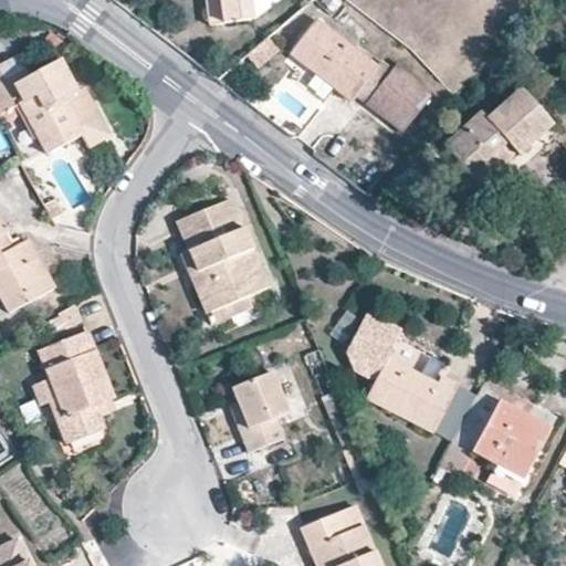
[(222,24),(219,0),(203,0),(208,27),(222,24)]
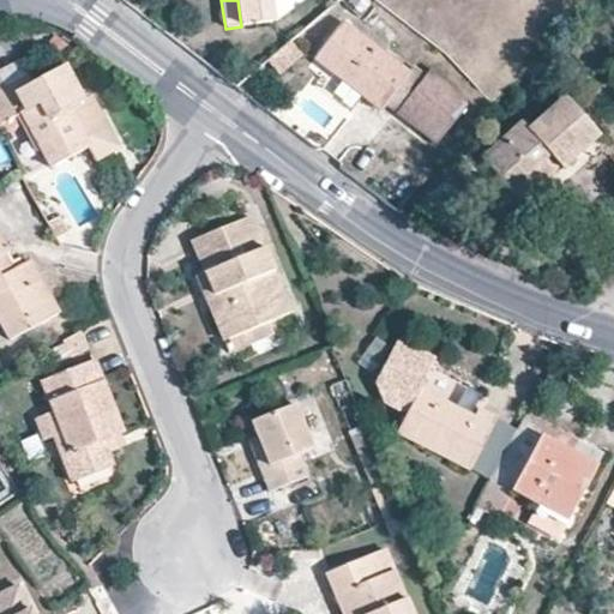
[(238,0),(241,26),(277,22),(293,8),(292,0),(238,0)]
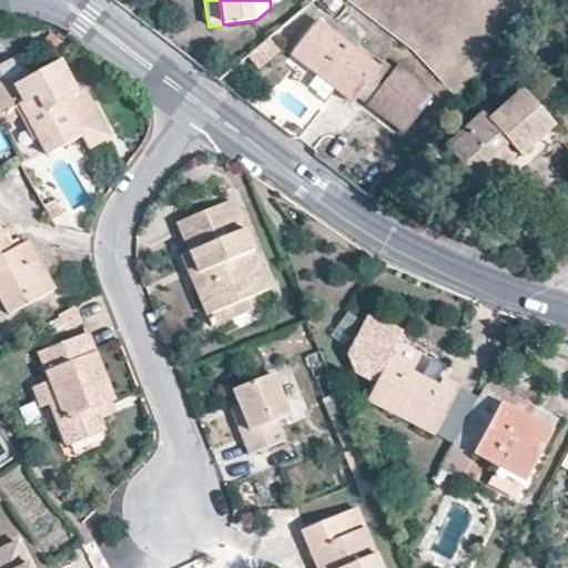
[(388,75),(379,68),(317,20),(291,57),(352,103),(358,94),(405,130),(434,100),(399,61),(388,75)]
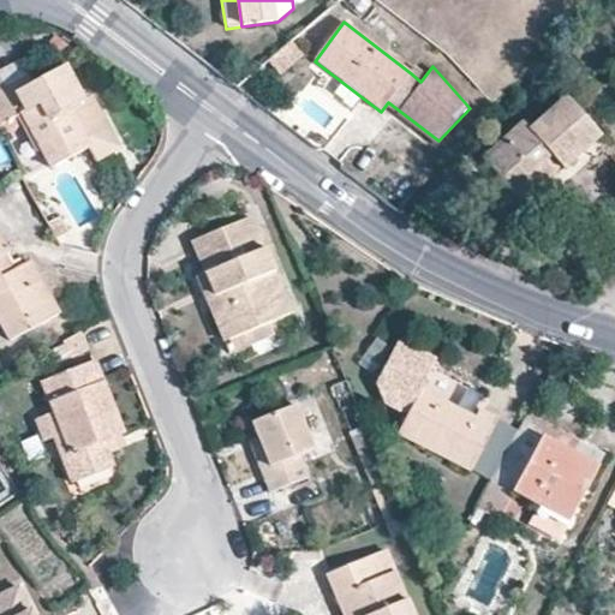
[(55,64),(73,40),(64,33),(58,31),(42,52),(55,64)]
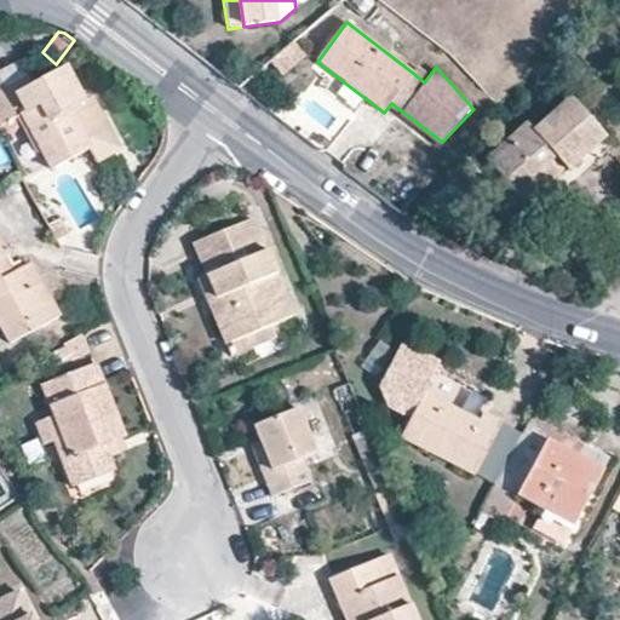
[(291,44),(268,62),(281,78),(304,59),(291,44)]
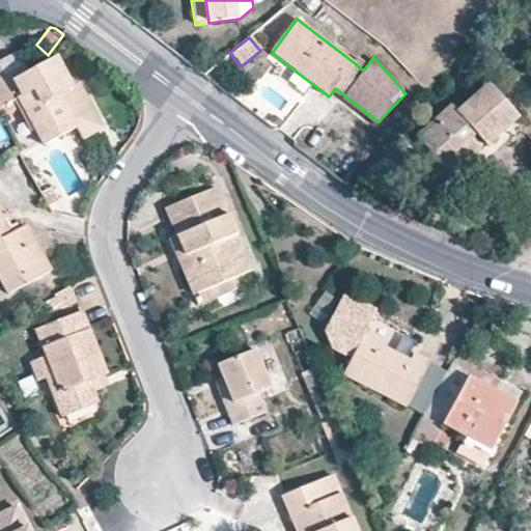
[(102,129),(78,83),(72,86),(55,57),(28,73),(11,81),(8,76),(0,80),(0,108),(0,109),(19,99),(22,105),(44,146),(78,129),(83,139),(102,129)]
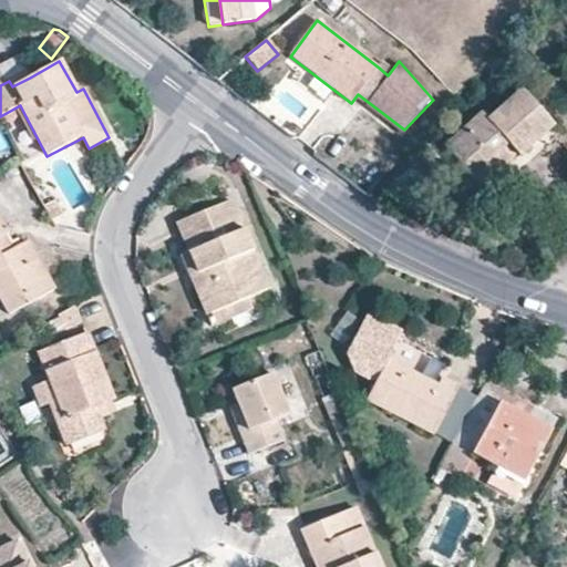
[(12,86),(30,78),(27,71),(9,81),(12,86)]
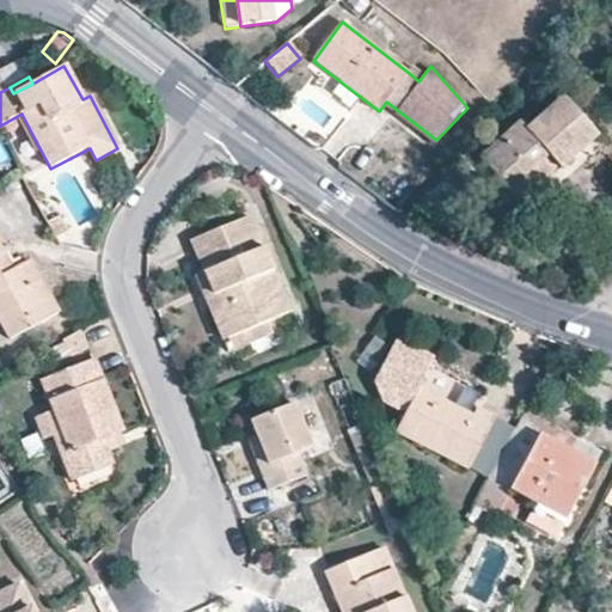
[(479,157),(508,189),(548,154),(558,166),(560,167),(598,135),(563,97),(526,129),(520,122),(479,157)]
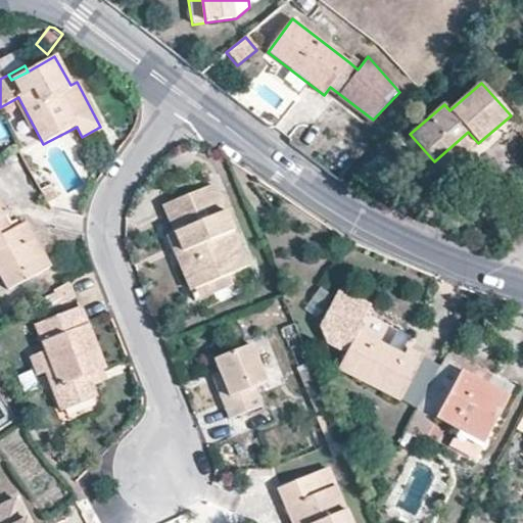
[(3,113),(21,103),(18,97),(0,107),(3,113)]
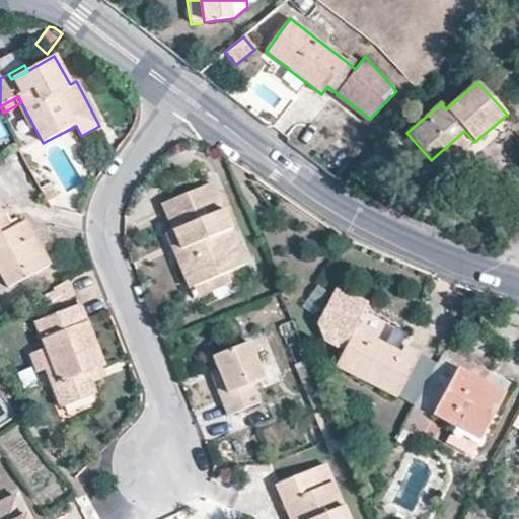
[(439,170),(473,141),(464,131),(431,160),(439,170)]
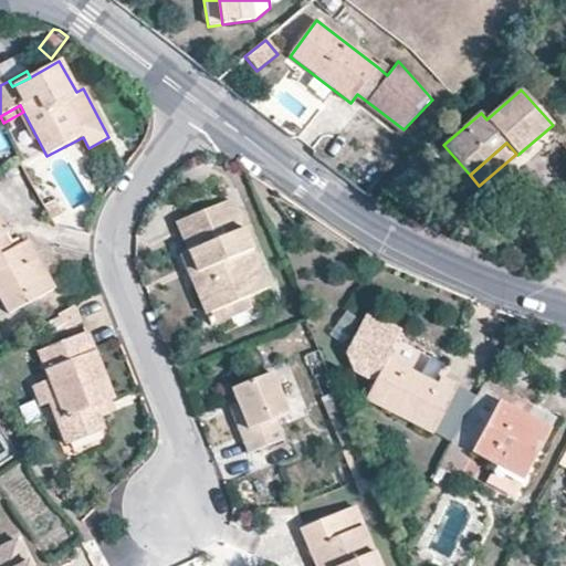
[(63,215),(55,200),(46,205),(54,219),(63,215)]
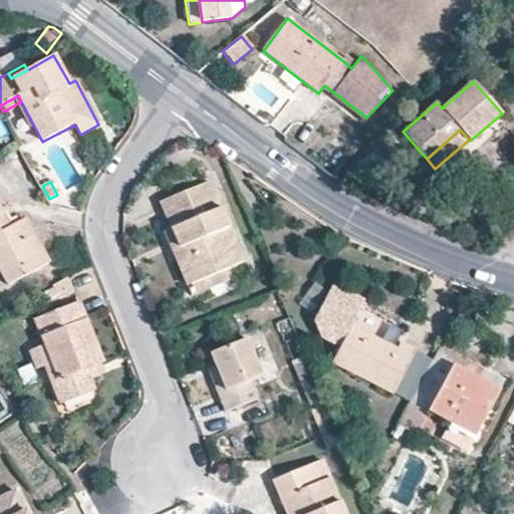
[(243,263),(229,229),(230,228),(222,208),(220,208),(209,182),(160,202),(171,228),(180,249),(173,251),(187,286),(224,271),(243,263)]
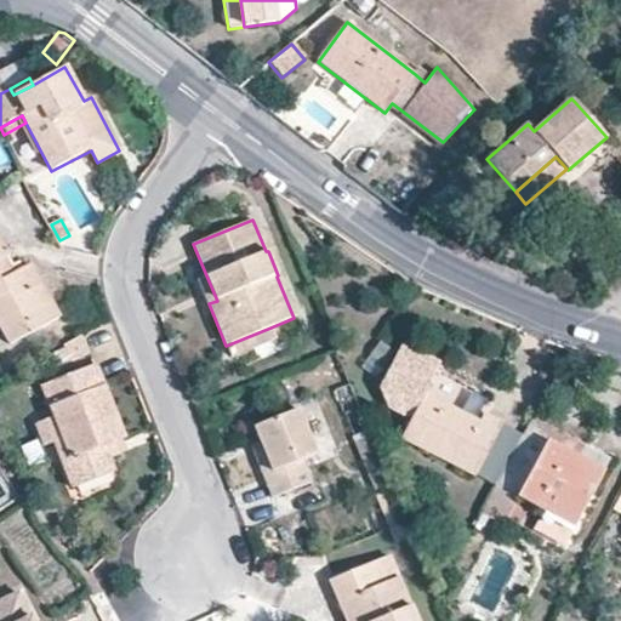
[(0,325),(11,345),(60,318),(30,263),(13,273),(0,279),(0,260),(5,257),(9,255),(0,239),(0,325)]
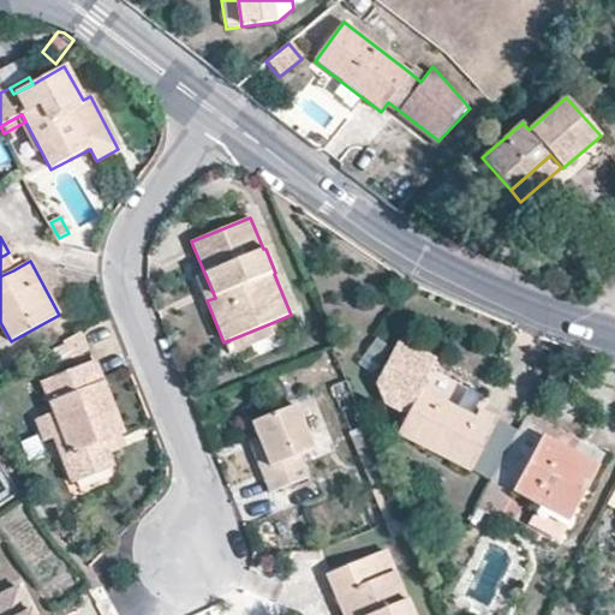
[(0,276),(13,270),(5,255),(0,257),(0,276)]
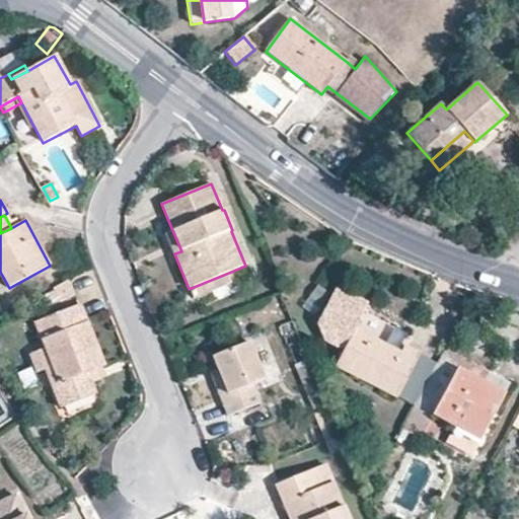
[(181,251),(172,230),(165,233),(174,253),(181,251)]
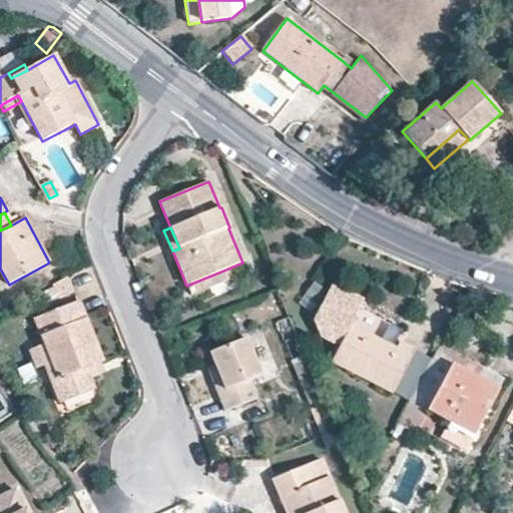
[(228,281),(223,271),(186,286),(191,297),(228,281)]
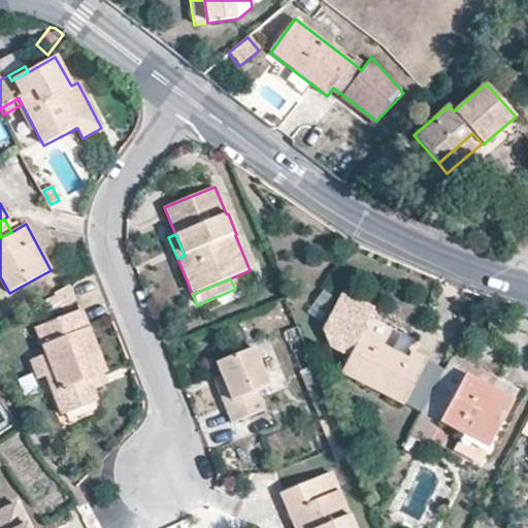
[(76,300),(69,286),(56,293),(61,307),(76,300)]
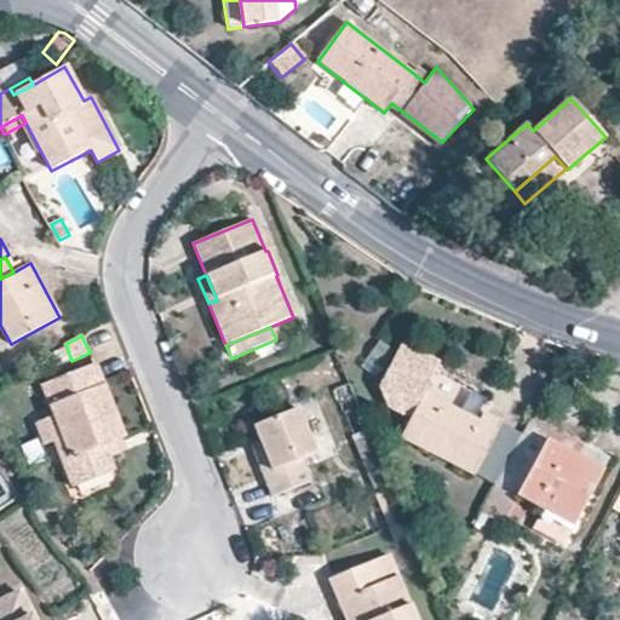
[(369,386),(396,350),(382,339),(355,375),(369,386)]
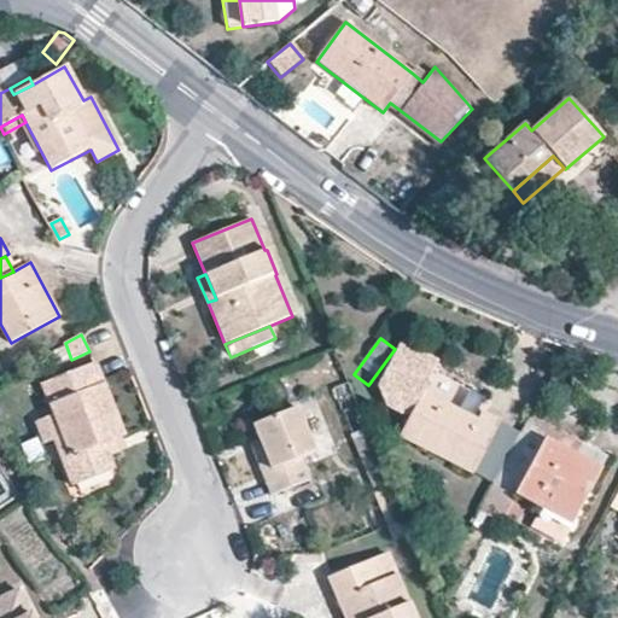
[(473,473),(500,421),(482,412),(477,420),(456,409),(453,417),(420,400),(424,392),(439,362),(401,343),(380,385),(389,407),(410,419),(401,437),(473,473)]
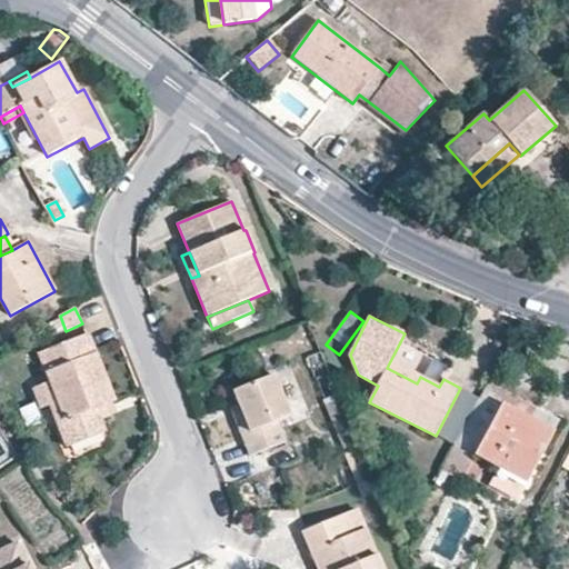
[(66,421),(58,425),(67,448),(103,433),(99,420),(95,409),(106,405),(115,401),(88,335),(39,353),(50,382),(32,389),(40,410),(50,407),(58,403),(66,421)]
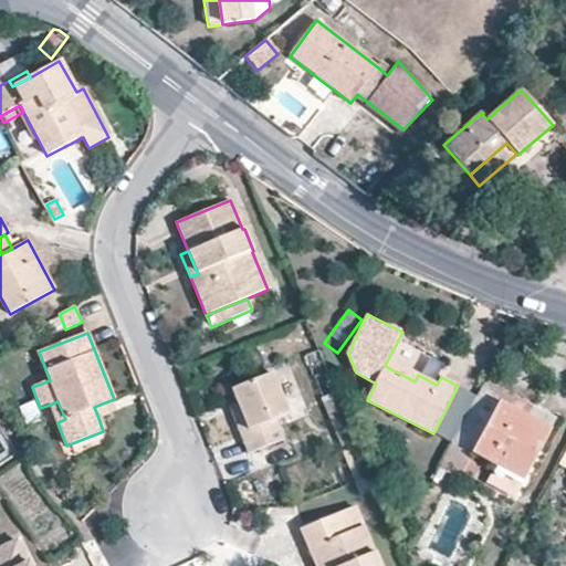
[(418,375),(388,359),(385,366),(415,381),(418,375)]
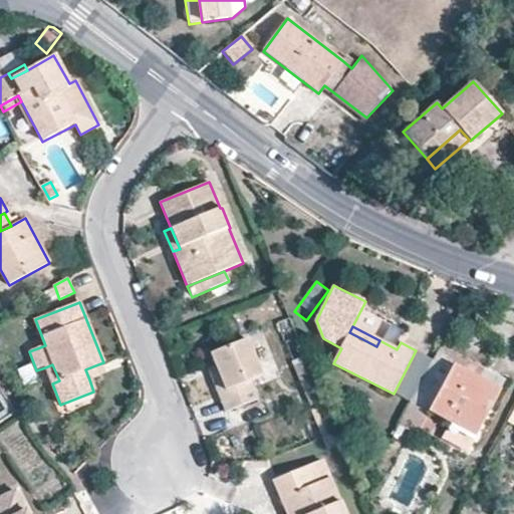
[(263,376),(248,338),(210,353),(215,366),(208,369),(225,413),(258,400),(251,380),(263,376)]
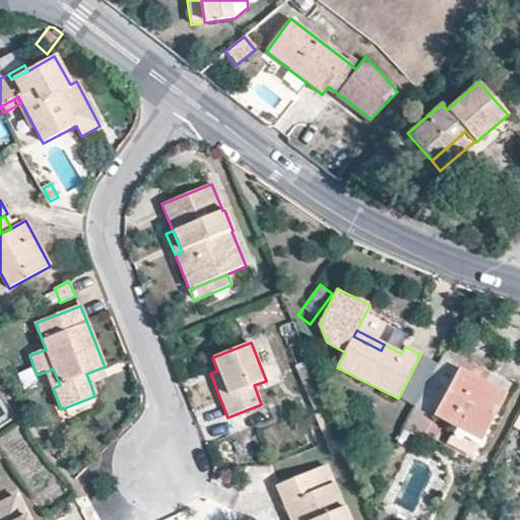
[(489,372),(446,350),(440,361),(482,383),(489,372)]
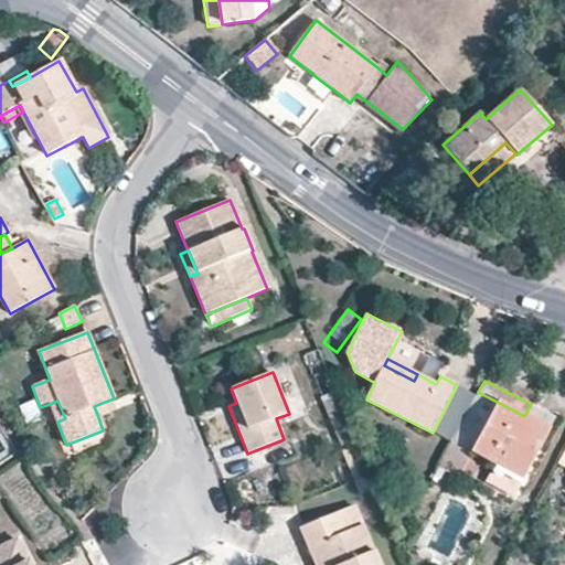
[(522,479),(548,428),(524,416),(478,392),(451,441),(471,452),(522,479)]
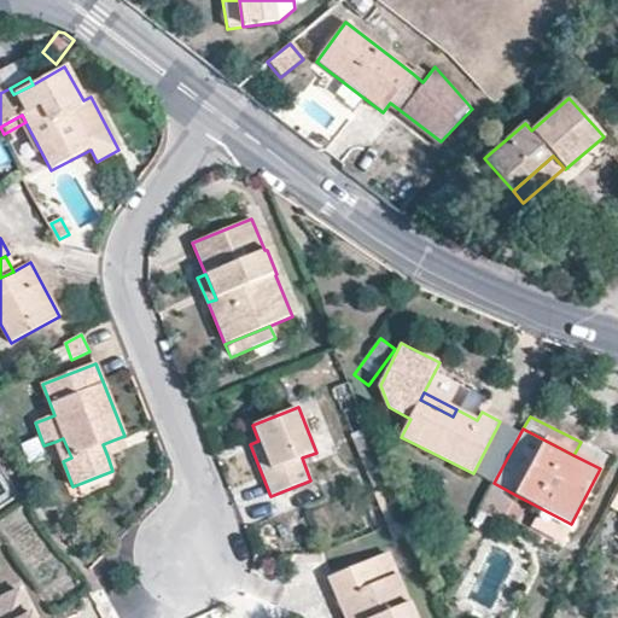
[(71,458),(63,438),(54,442),(63,461),(71,458)]
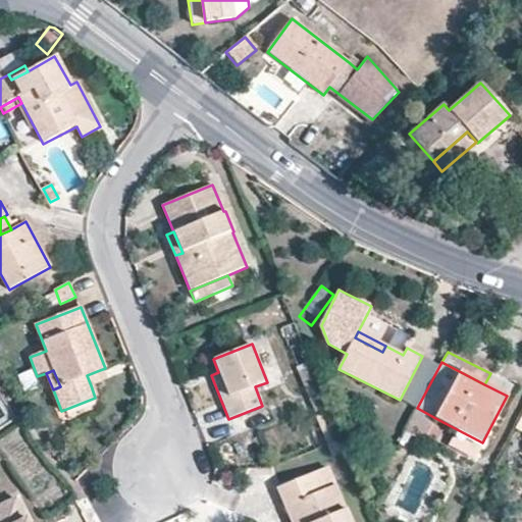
[(97,371),(87,375),(91,385),(101,381),(99,376),(97,371)]
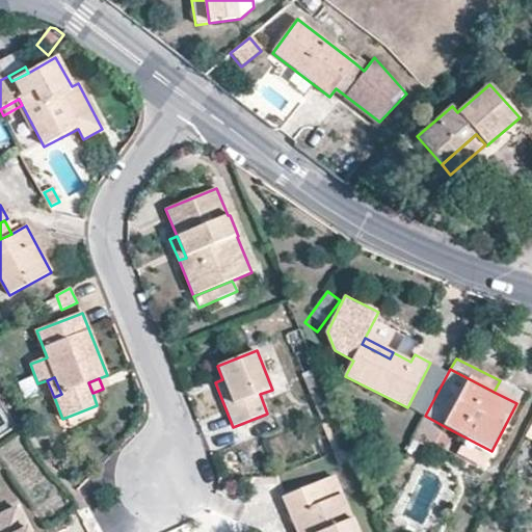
[(431,451),(444,426),(425,416),(411,441),(431,451)]
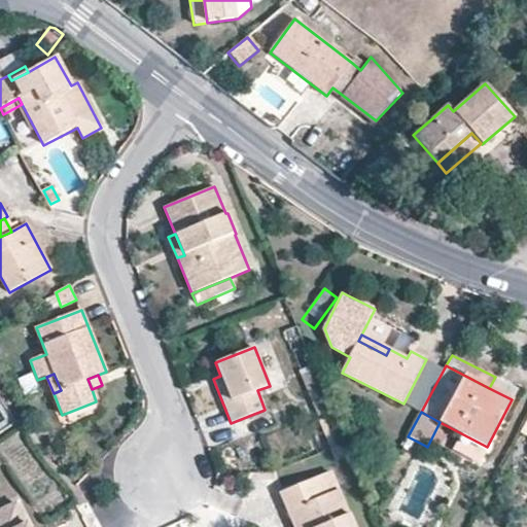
[(346,444),(334,415),(320,420),(331,450),(346,444)]
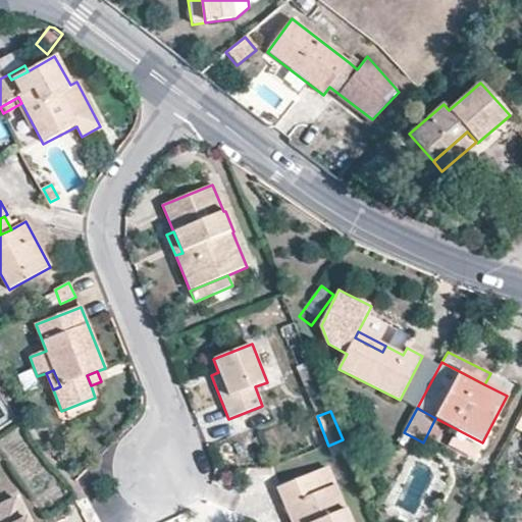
[(343,439),(328,446),(331,454),(347,449),(343,439)]
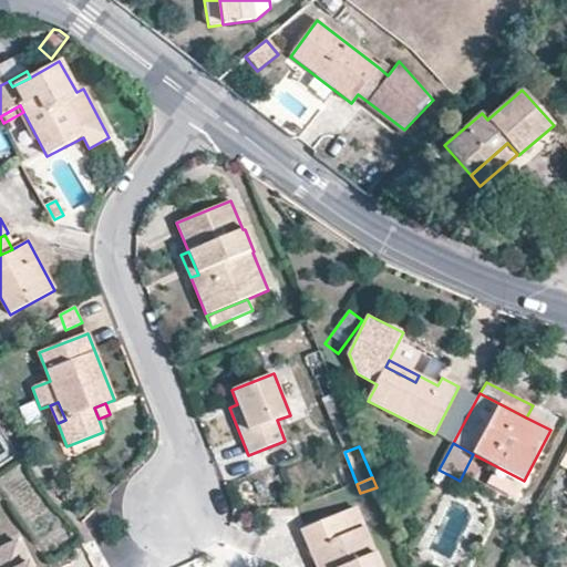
[(379,566),(354,507),(301,531),(309,549),(313,548),(321,566),(379,566)]
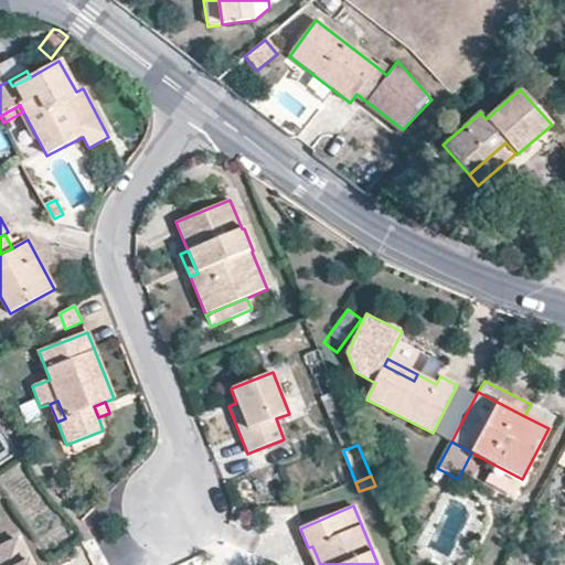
[(31,564),(20,539),(0,547),(0,564),(31,564)]
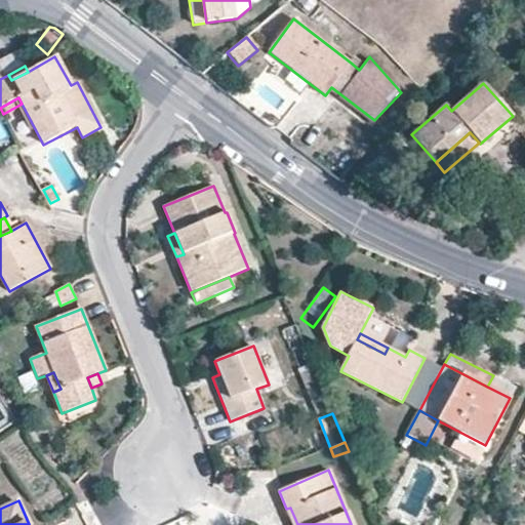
[(297,524),(290,508),(286,509),(293,524),(297,524)]
